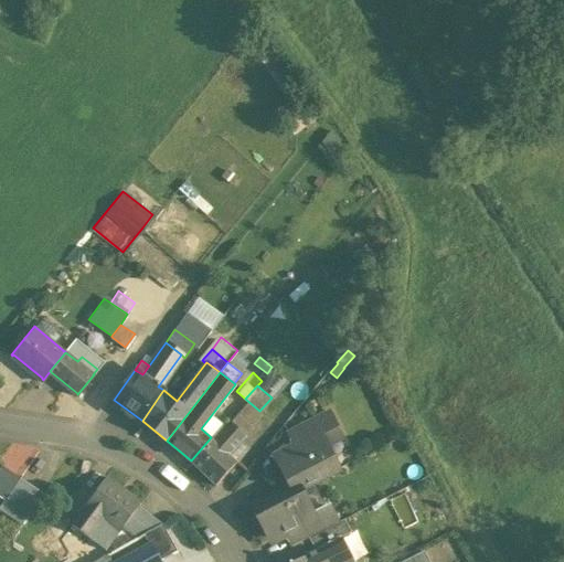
[(328,409),(294,426),(294,427),(301,423),(309,437),(319,432),(320,434),(337,425),(328,409)]
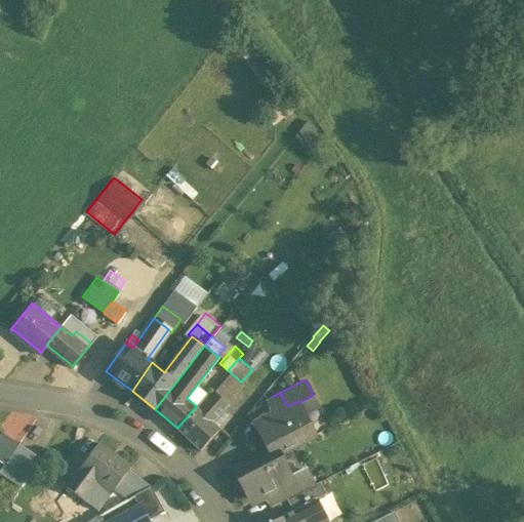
[(198,408),(196,406),(177,428),(200,448),(218,428),(211,420),(227,403),(213,391),(198,408)]
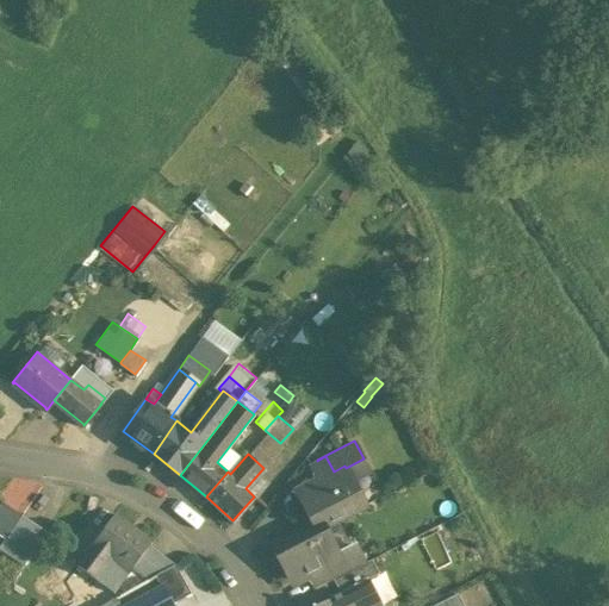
[(334,472),(302,488),(317,519),(318,518),(322,525),(364,504),(346,468),(345,466),(334,472)]
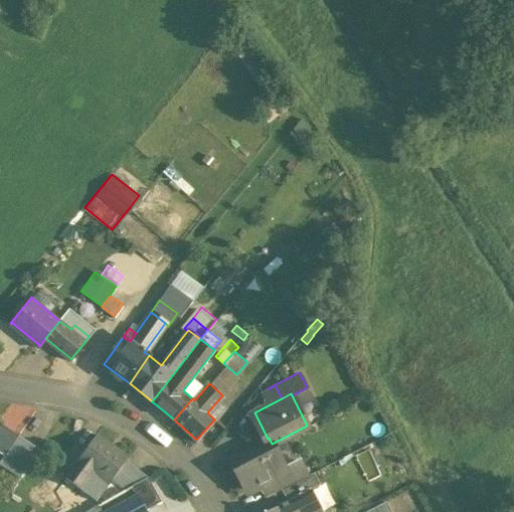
[(18,434),(0,422),(0,451),(5,454),(18,434)]
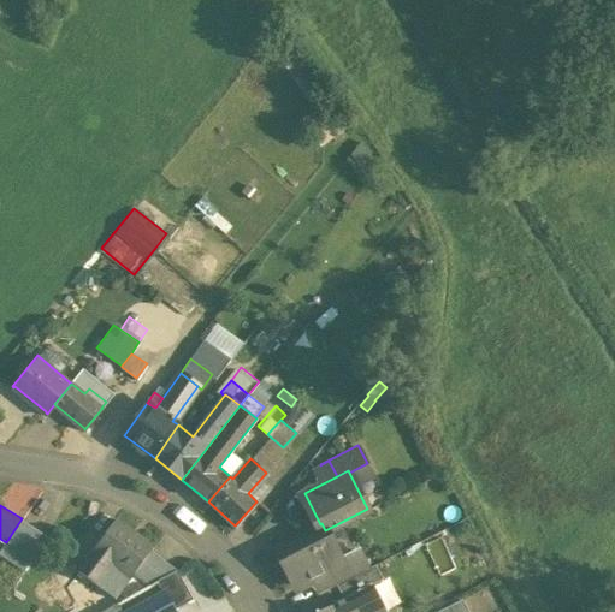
[(46,535),(22,518),(6,542),(30,559),(46,535)]
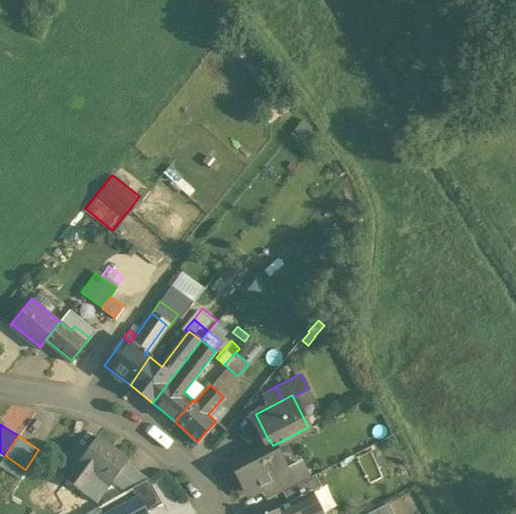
[(98,435),(66,479),(89,496),(93,499),(94,498),(106,483),(109,485),(112,481),(126,461),(128,458),(98,435)]
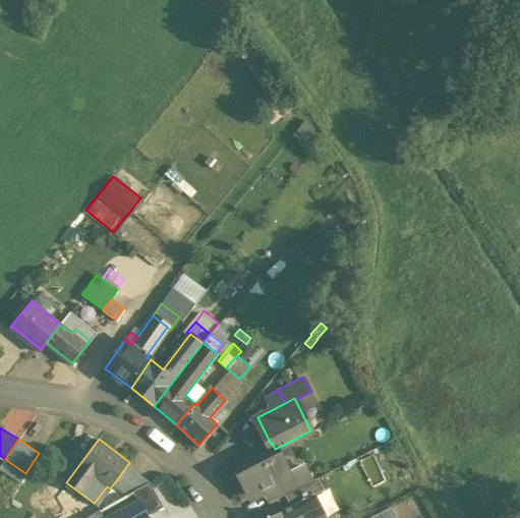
[(271,444),(235,462),(252,494),(263,488),(289,475),(288,473),(275,449),(272,443),(271,444)]
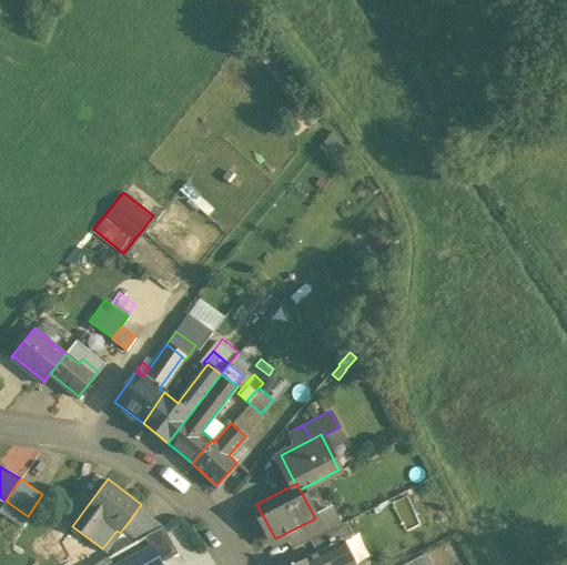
[(162,525),(139,507),(123,528),(137,540),(144,535),(162,525)]
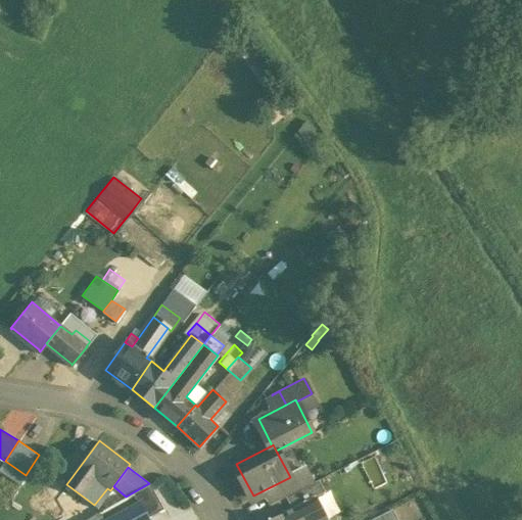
[(304,467),(289,475),(290,477),(264,490),(270,504),(286,495),(312,482),(304,467)]
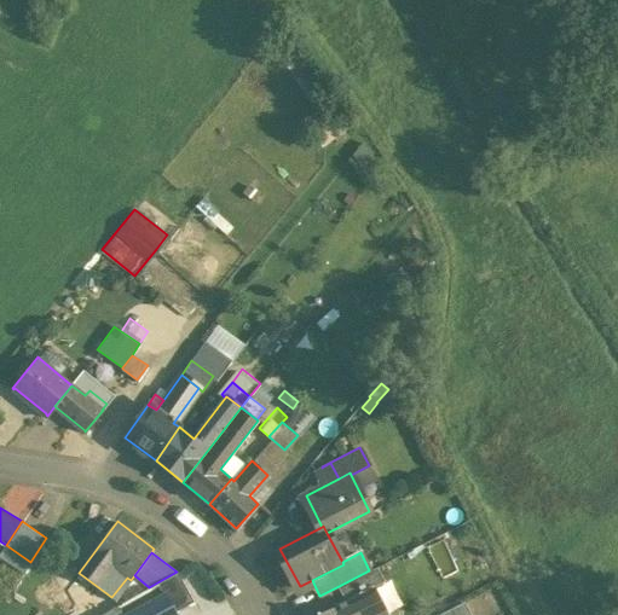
[(376,567),(369,570),(339,586),(345,599),(370,587),(383,580),(376,567)]
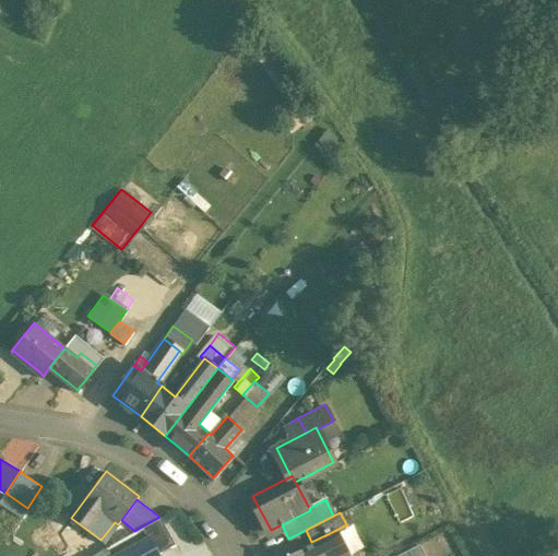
[(175,543),(159,517),(142,527),(147,537),(149,537),(157,553),(175,543)]
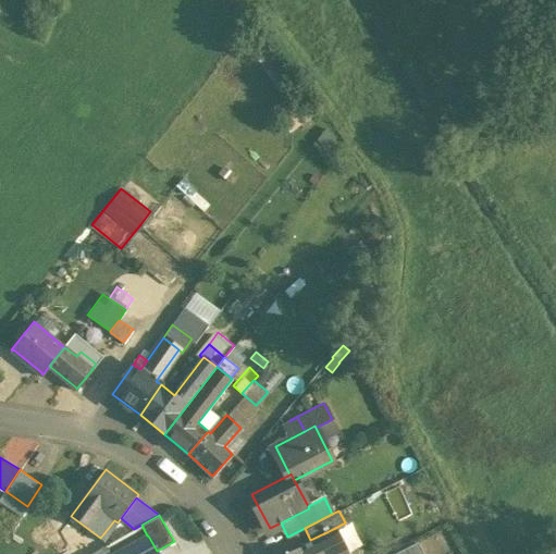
[(60,530),(78,544),(96,534),(71,516),(60,530)]
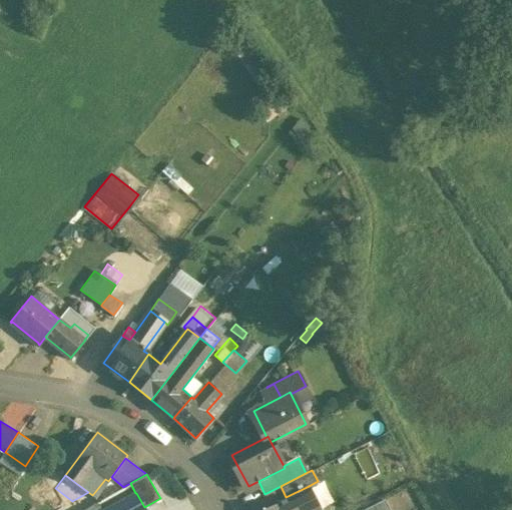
[(263,509),(262,509),(318,509),(307,487),(286,497),(277,502),(277,504),(265,509),(264,508),(263,509)]
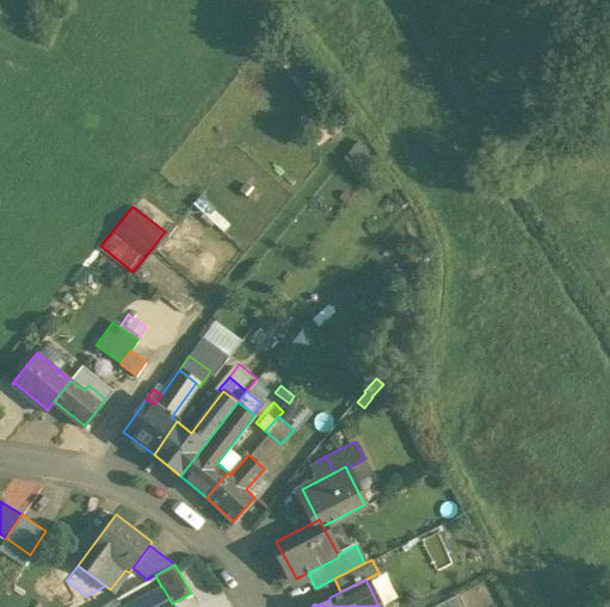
[(110,589),(105,586),(86,596),(92,606),(96,606),(116,596),(119,595),(111,588),(110,589)]
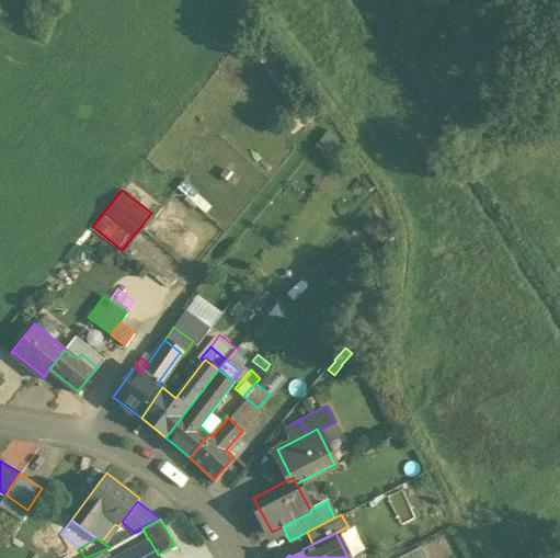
[(115,557),(111,557),(106,548),(88,557),(159,557),(158,555),(149,539),(148,539),(115,557)]
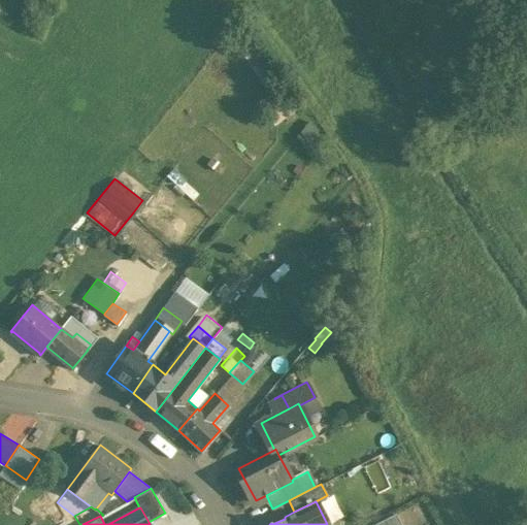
[(401,524),(395,514),(373,524),(401,524)]
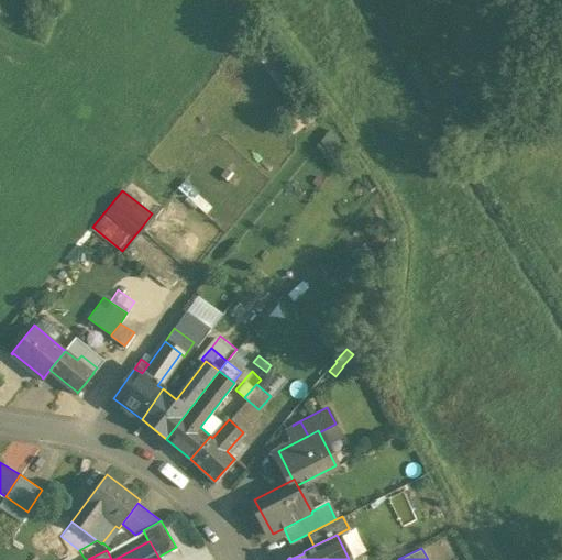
[(85,559),(79,550),(63,559),(85,559)]
